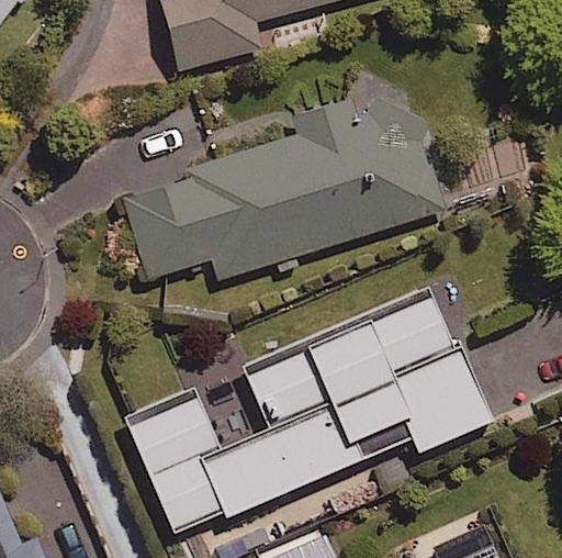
[(0,0),(0,23),(20,0),(0,0)]
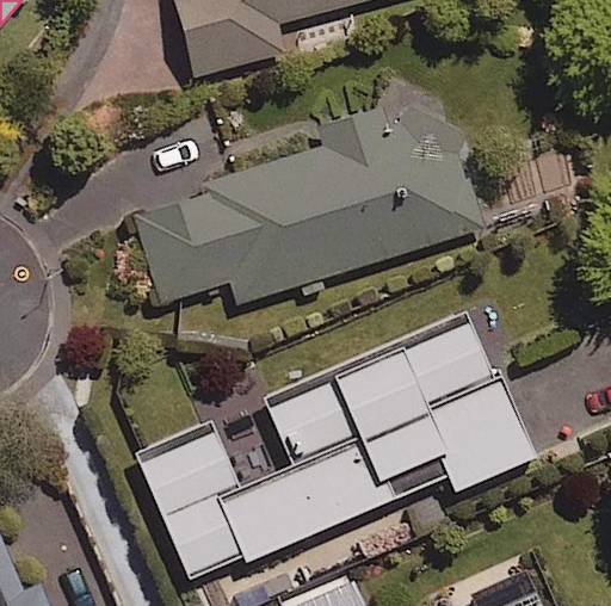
[(176,0),(195,76),(283,54),(276,23),(368,0),(176,0)]
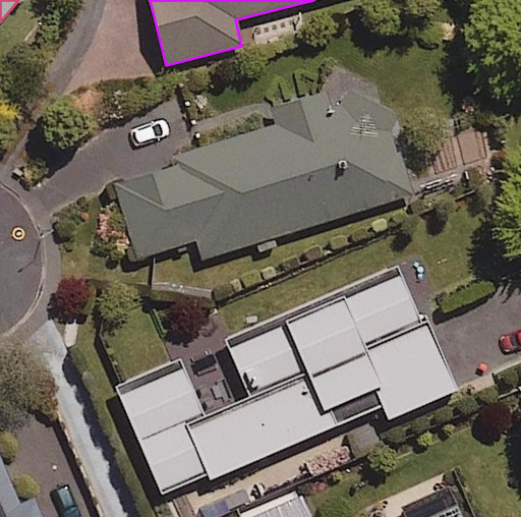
[(411,194),(373,79),(266,114),(270,128),(112,179),(137,260),(196,241),(203,263),(411,194)]
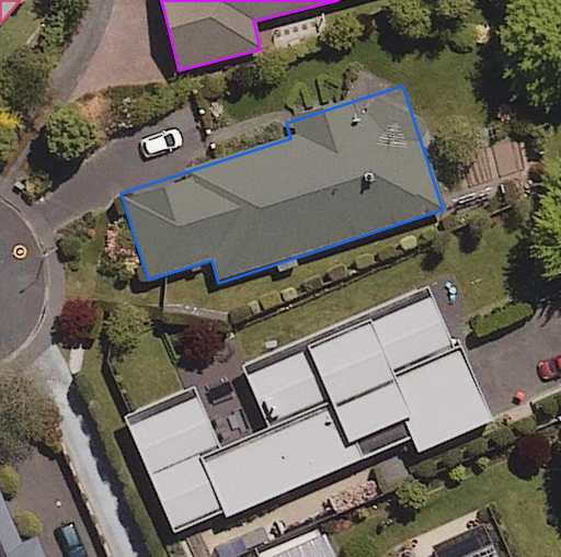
[(489,421),(435,294),(245,375),(260,408),(212,429),(197,396),(128,425),(175,537),(411,438),(418,452),(489,421)]
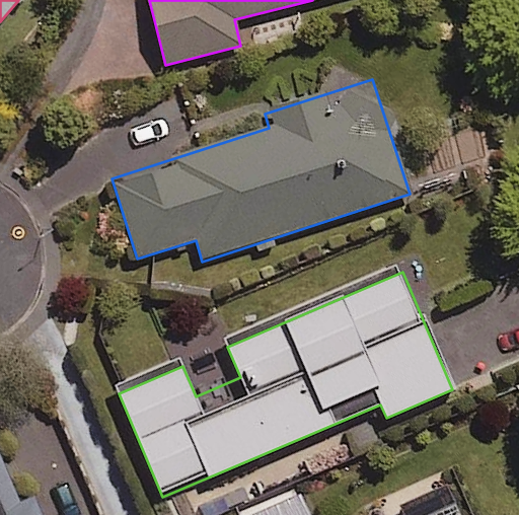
[(18,504),(0,458),(0,514),(41,514),(34,497),(18,504)]
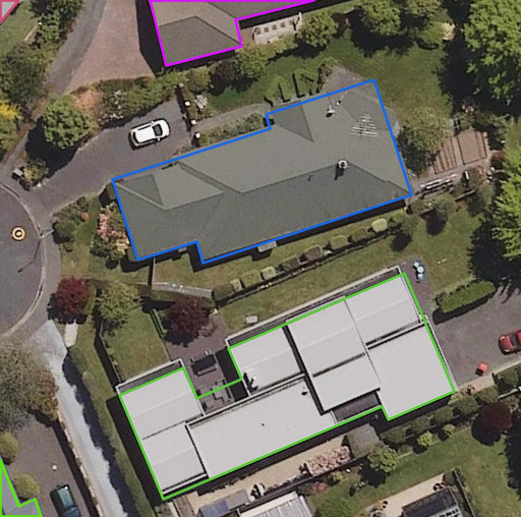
All buildings are outlined.
